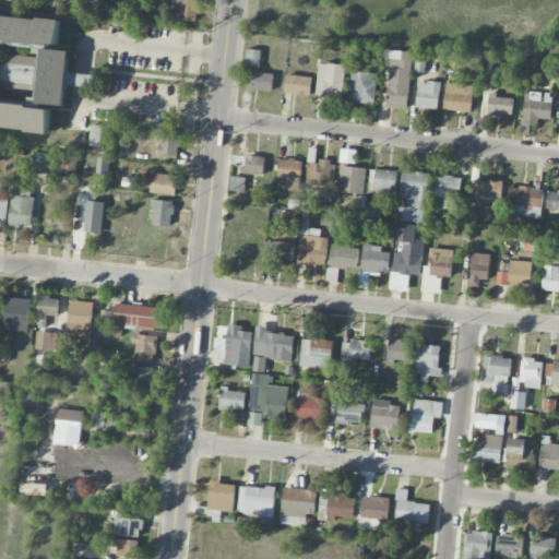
[(197,21),(197,0),(173,0),(173,21),(197,21)]
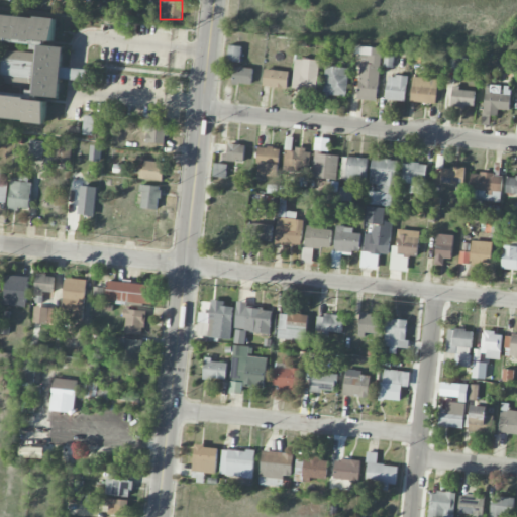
[(56,18),(0,13),(0,36),(54,41),(56,18)]
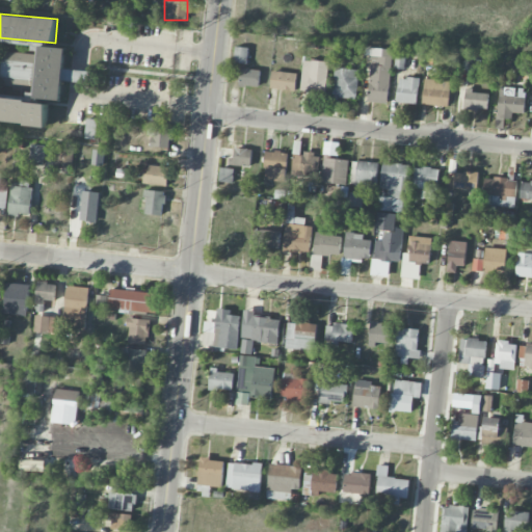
[(2,52),(1,77),(34,79),(32,99),(38,100),(43,43),(33,43),(33,51),(37,51),(37,54),(2,52)]
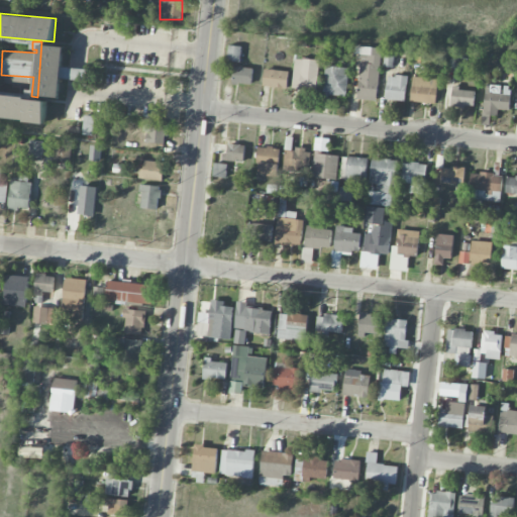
[(65,47),(41,45),(37,96),(60,98),(62,79),(84,81),(85,70),(63,68),(65,47)]
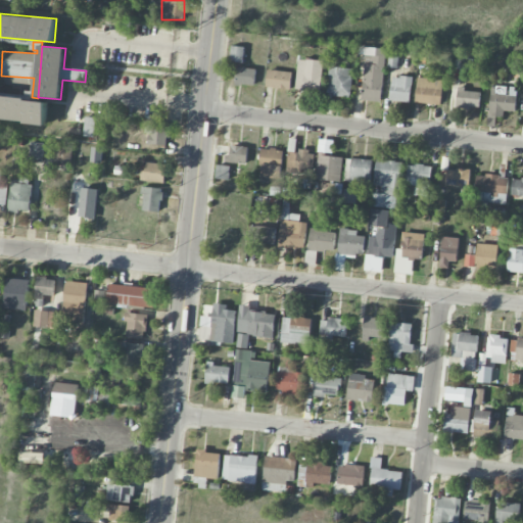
[(243,62),(243,47),(231,46),(230,62),(243,62)]
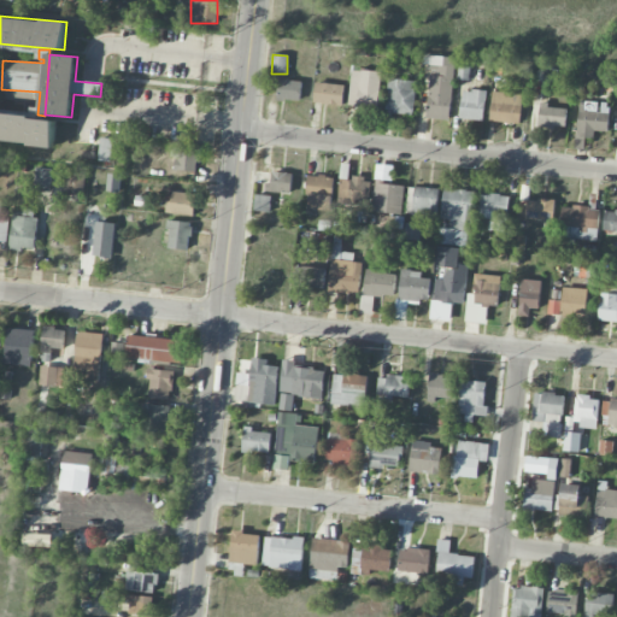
[(427,119),(451,121),(453,57),(424,56),(423,64),(429,65),(427,119)]
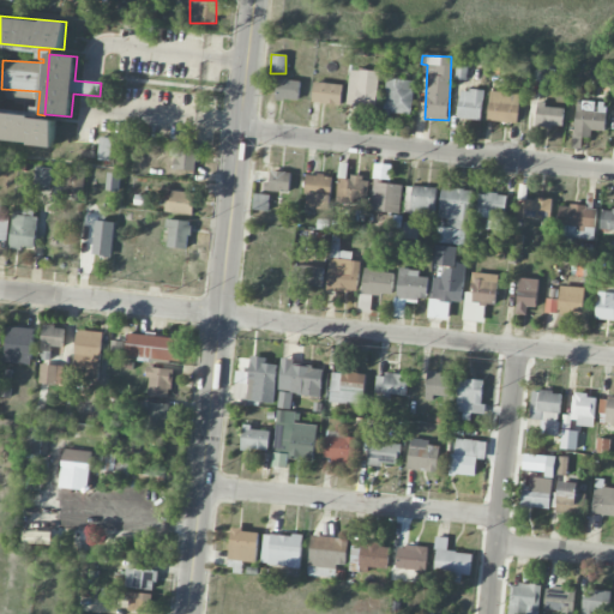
[(349,70),(348,107),(377,108),(378,71),(349,70)]
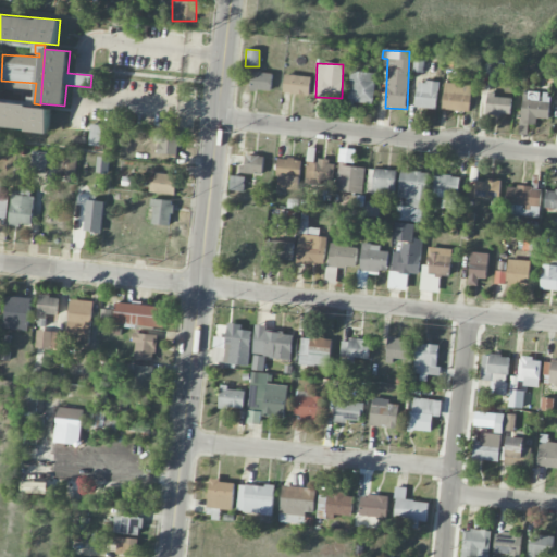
[(271,91),(272,73),(251,72),(250,90),(271,91)]
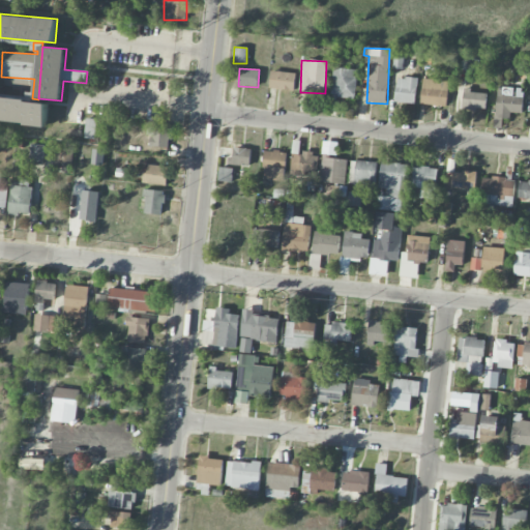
[(356,97),(357,69),(332,68),(331,97),(356,97)]
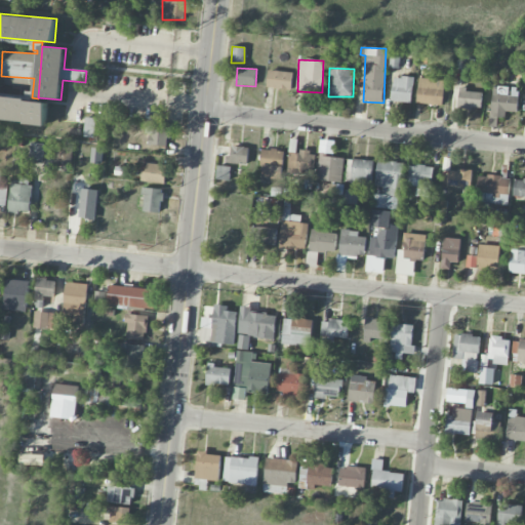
[(291,90),(293,73),(269,70),(267,87),(291,90)]
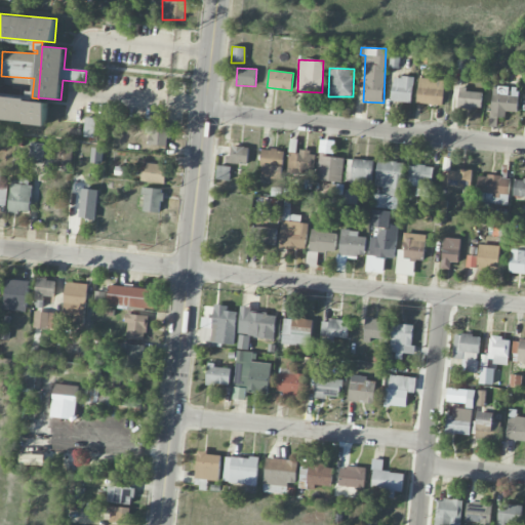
[(392,102),(411,103),(413,78),(393,77),(392,102)]
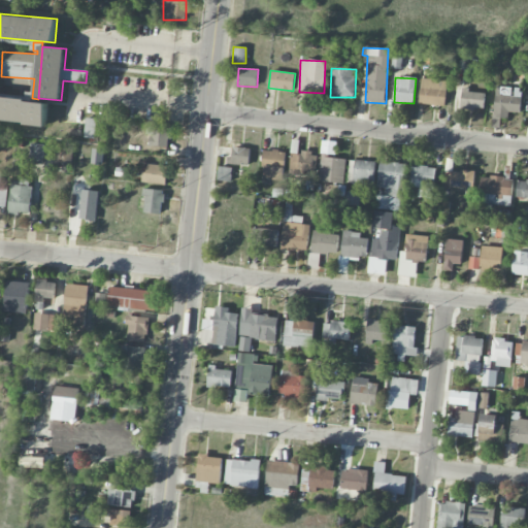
[(446,105),(447,80),(421,79),(420,104),(446,105)]
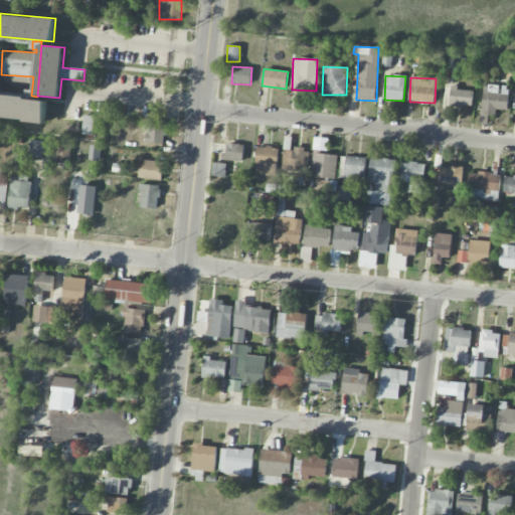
[(507,111),(509,87),(500,86),(484,84),(482,115),(496,116),(496,110),(507,111)]
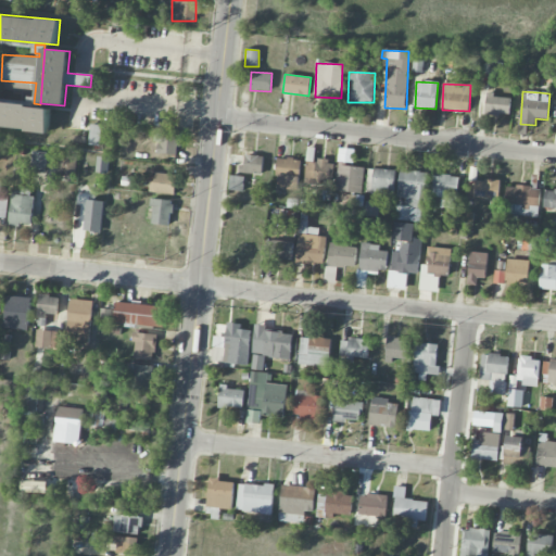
[(509,116),(512,97),(487,95),(484,113),(509,116)]
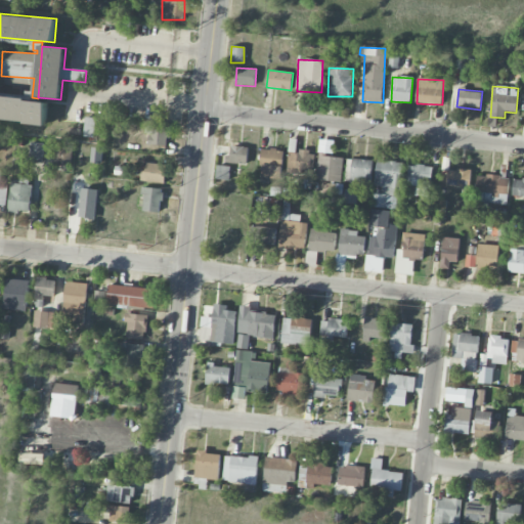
[(0,120),(45,124),(47,100),(0,96),(0,120)]
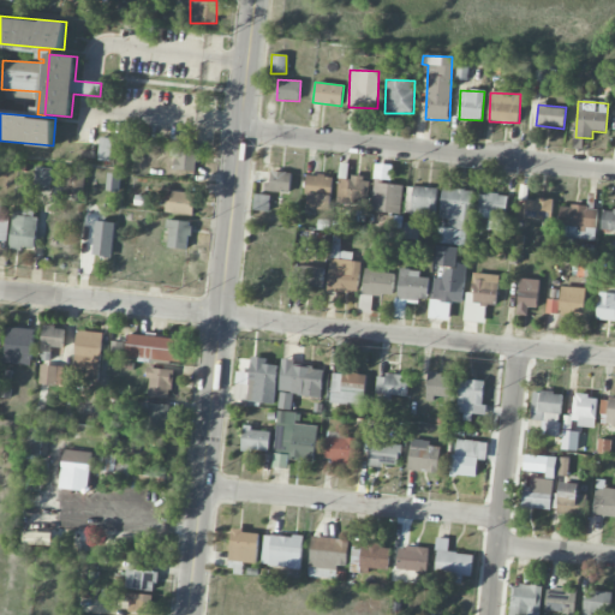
[(109,161),(113,138),(101,137),(97,160),(109,161)]
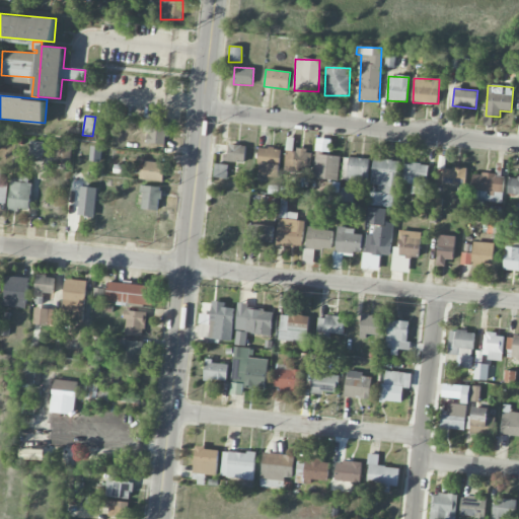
[(167,145),(168,125),(144,124),(144,132),(147,132),(147,143),(167,145)]
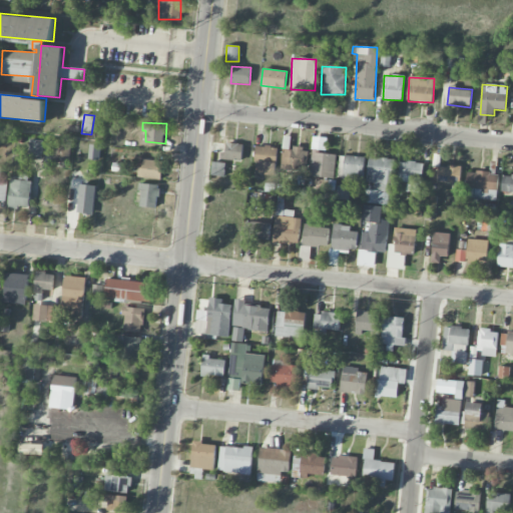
[(327,137),(313,136),(311,176),(334,177),(335,154),(326,153),(327,137)]
